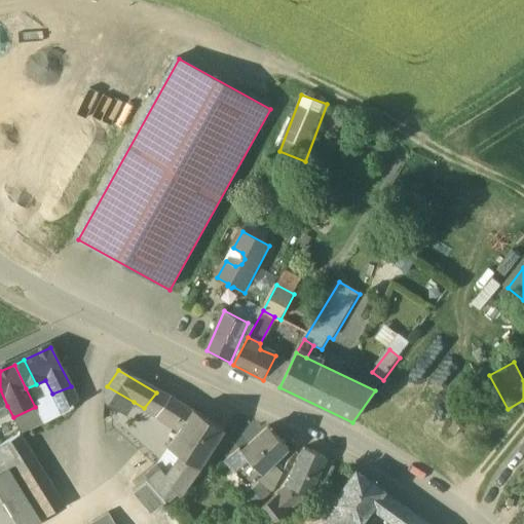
[(71,386),(52,394),(65,415),(80,404),(71,386)]
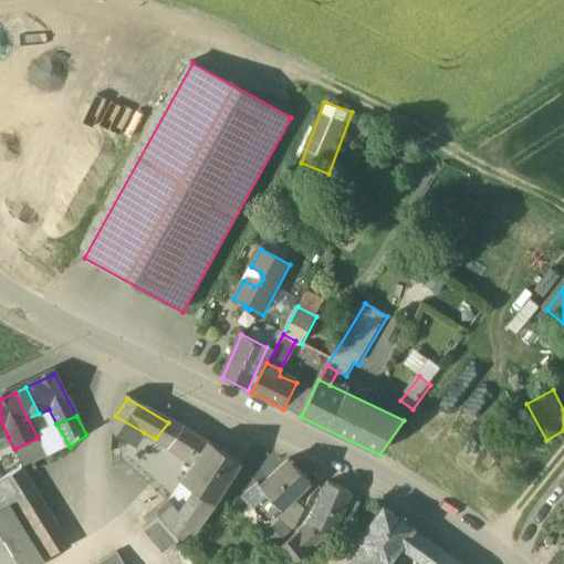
[(183,430),(168,423),(155,439),(170,448),(183,431),(183,430)]
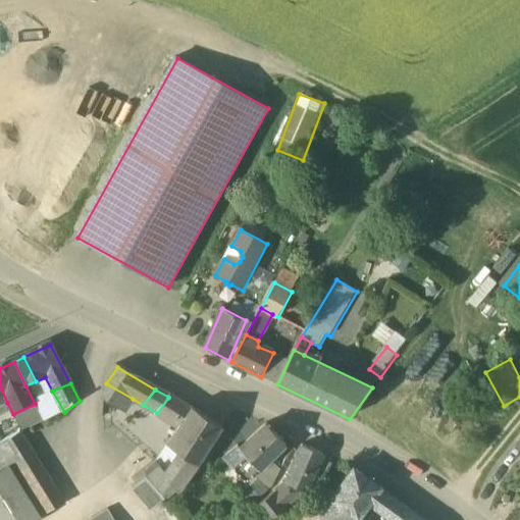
[(168,397),(168,398),(157,413),(155,416),(176,430),(166,447),(180,456),(196,465),(224,427),(194,408),(168,397)]
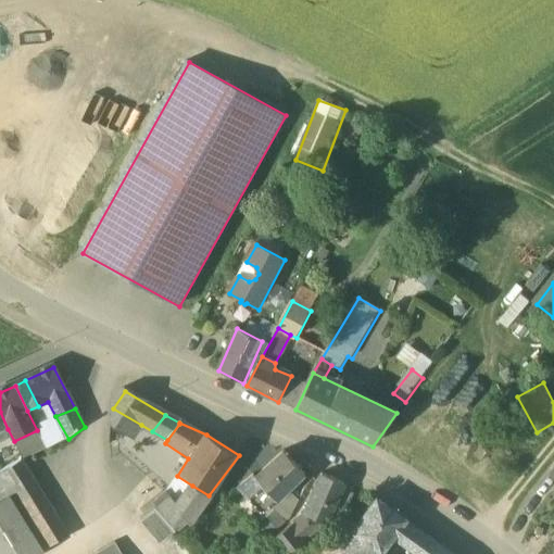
[(37,430),(14,441),(23,461),(47,450),(37,430)]
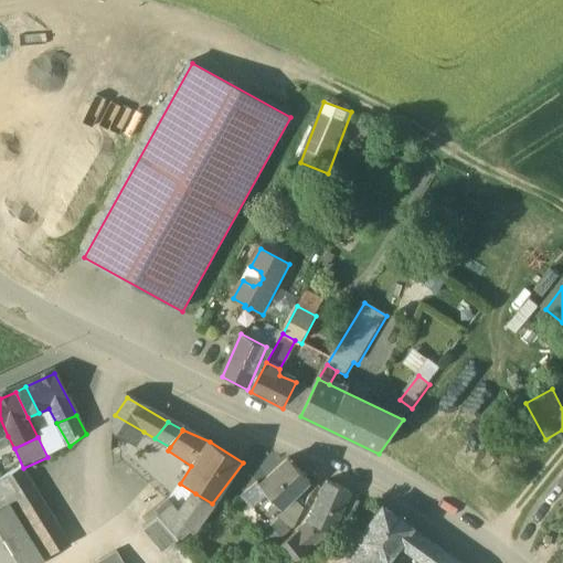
[(290,459),(262,486),(271,495),(255,509),(262,517),(268,523),(310,481),(290,459)]
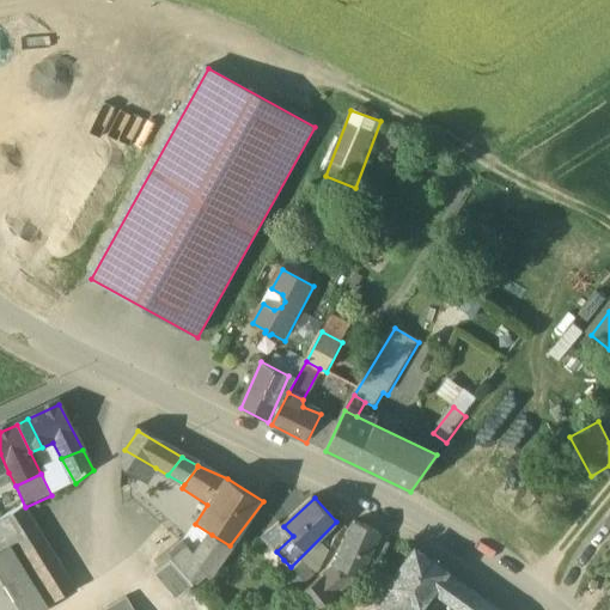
[(25,507),(0,519),(0,531),(11,549),(46,609),(49,609),(75,595),(25,507)]
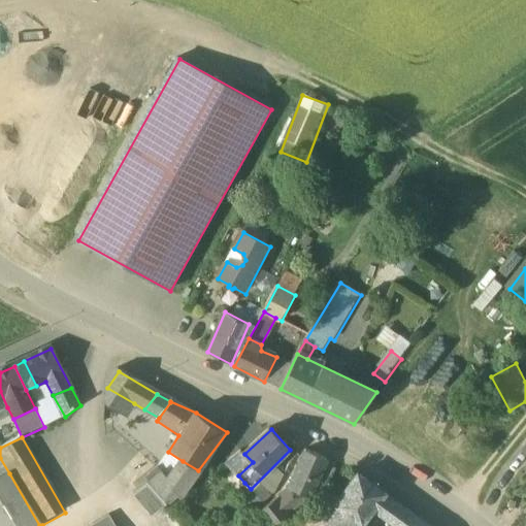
[(307,450),(290,488),(273,501),(285,518),(311,497),(328,459),(307,450)]
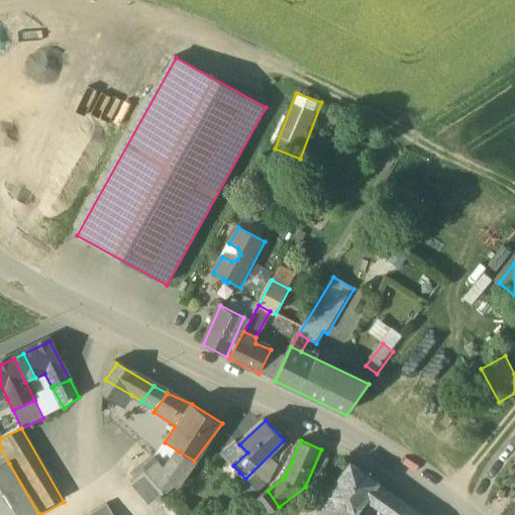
[(0,448),(0,468),(9,464),(0,448)]
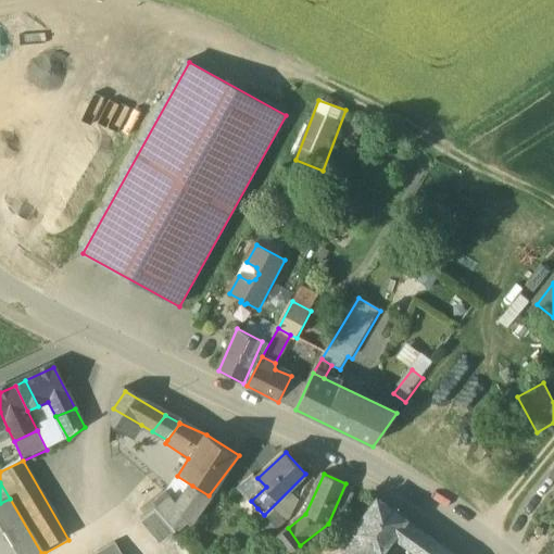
[(209,495),(192,486),(184,496),(200,508),(209,495)]
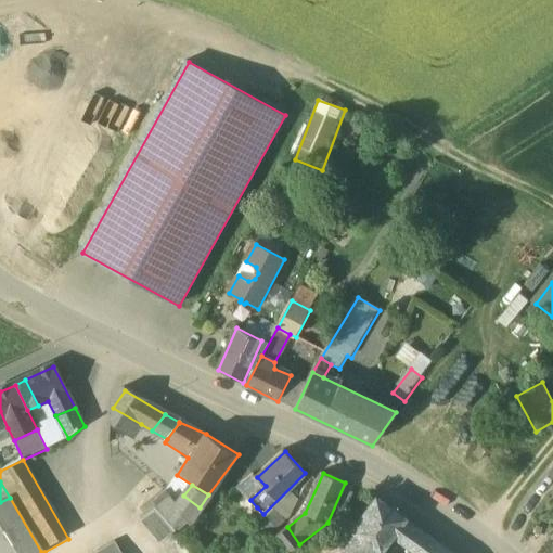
[(175,506),(168,500),(143,519),(161,540),(185,519),(190,523),(200,508),(183,496),(175,506)]
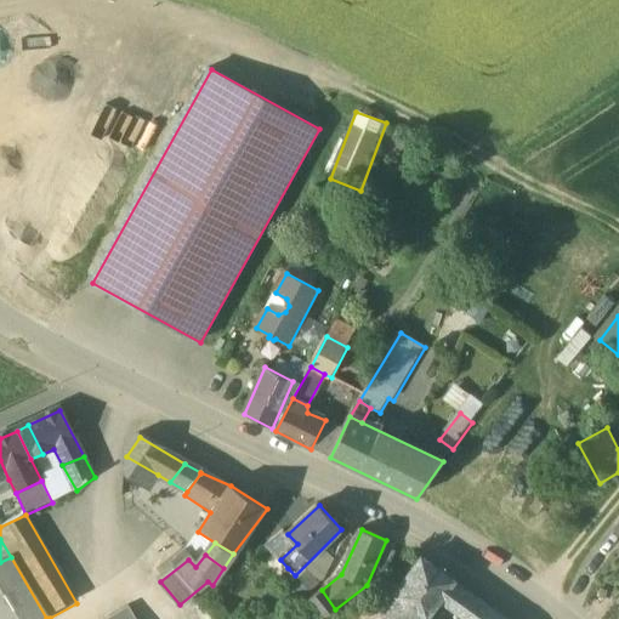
[(46,618),(11,557),(0,562),(0,618),(46,618)]
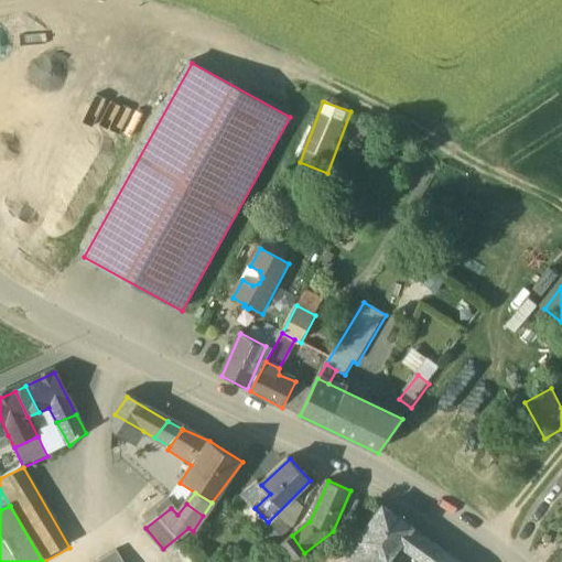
[(384,507),(358,541),(373,553),(367,557),(371,561),(389,561),(399,548),(417,561),(440,561),(451,554),(384,507)]
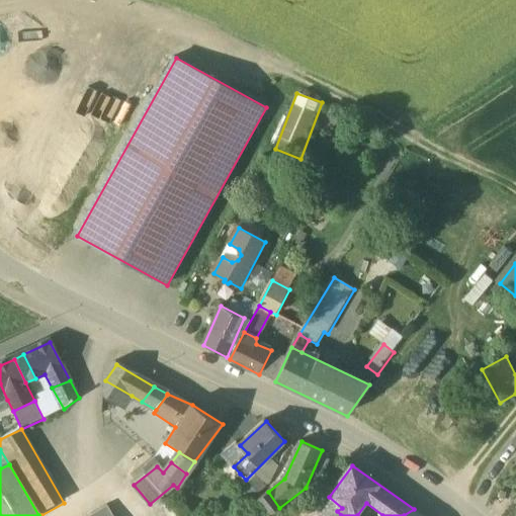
[(246,480),(240,474),(236,477),(242,483),(246,480)]
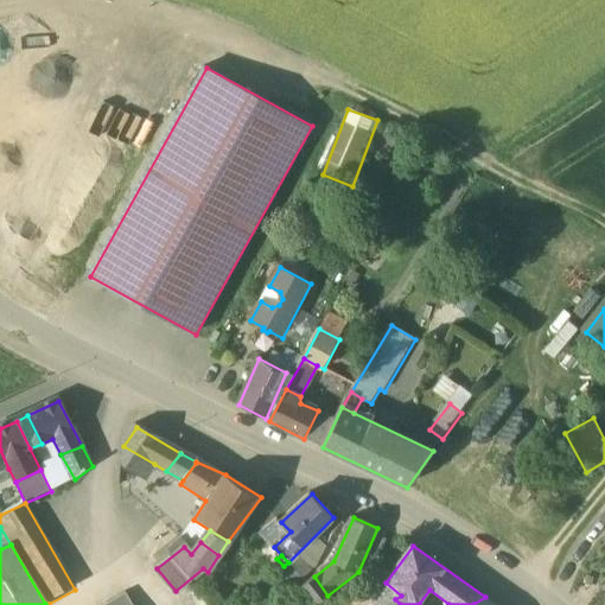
[(314,577),(299,590),(310,604),(316,604),(328,596),(314,577)]
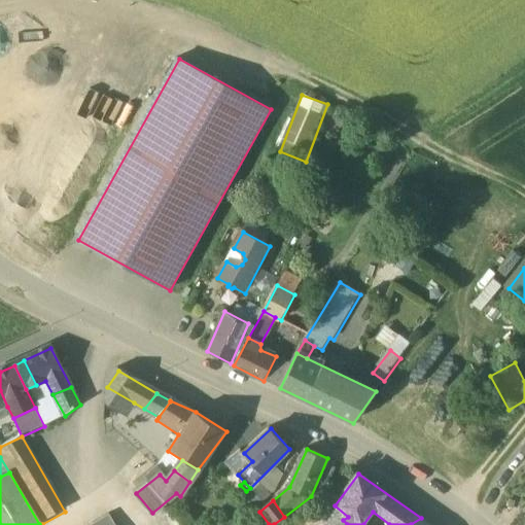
[(335,505),(308,524),(347,524),(343,520),(348,517),(335,505)]
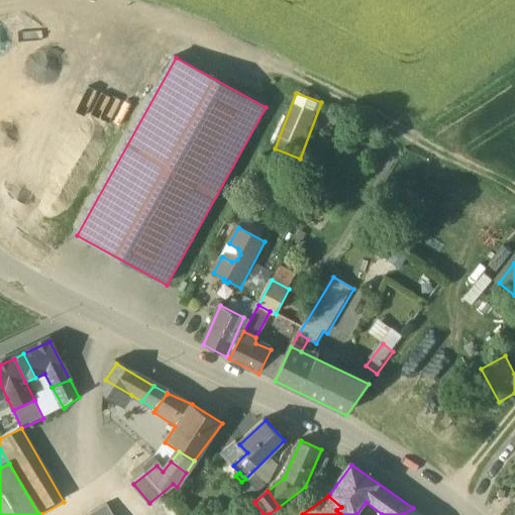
[(115,514),(109,504),(91,514),(115,514)]
